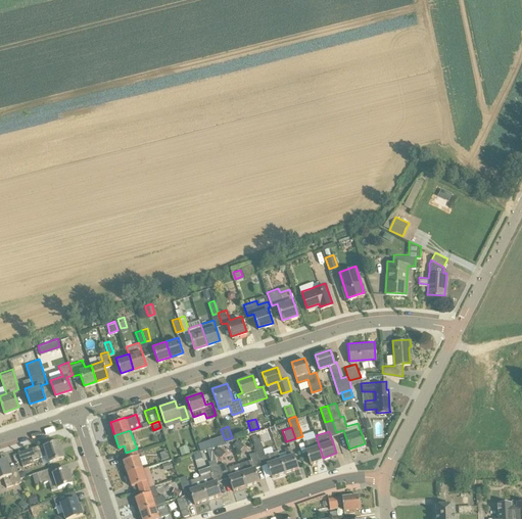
[(222,434),(216,436),(218,442),(224,440),(222,434)]
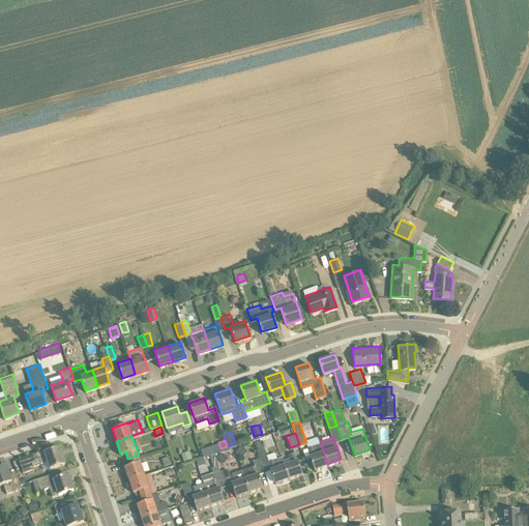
[(327,464),(320,441),(319,440),(311,443),(312,444),(306,446),(314,468),(327,464)]
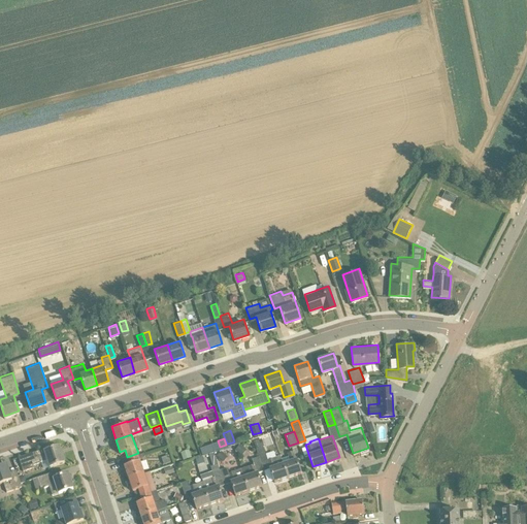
[(235,447),(241,453),(245,447),(239,441),(235,447)]
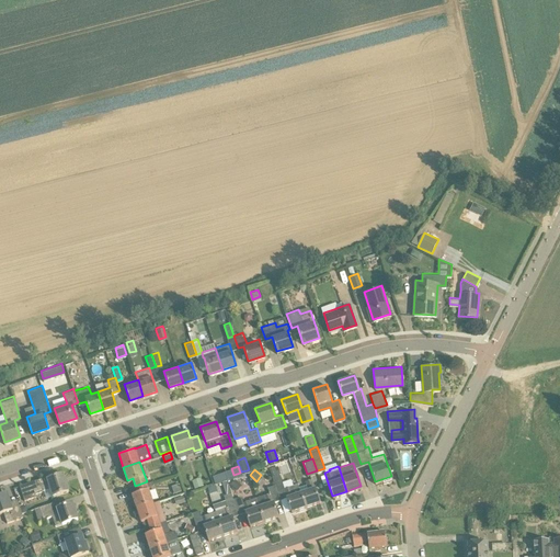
[(305,506),(297,481),(284,486),(280,472),(272,475),(274,482),(280,498),(286,496),(290,510),(305,506)]
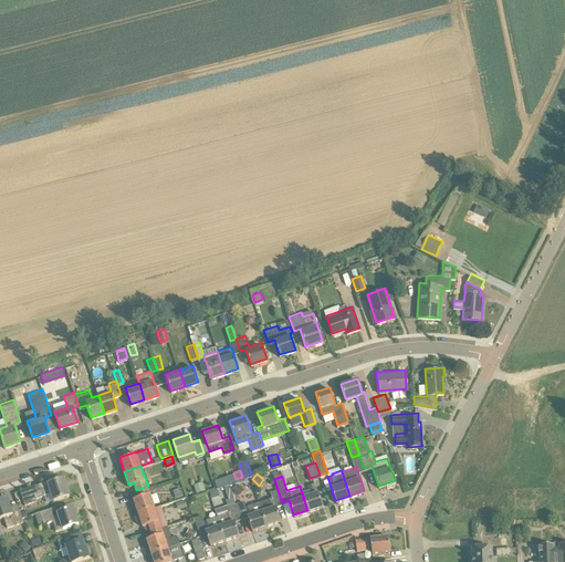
[(24,503),(35,499),(34,496),(50,490),(53,499),(69,493),(63,477),(48,481),(48,482),(43,484),(42,481),(19,488),(24,503)]
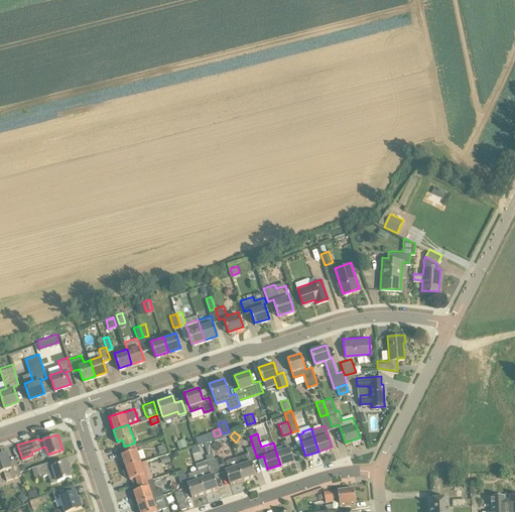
[(178,448),(186,444),(183,437),(175,439),(178,448)]
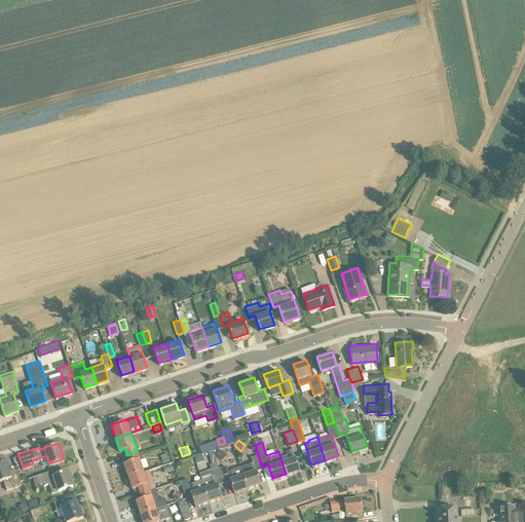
[(215,452),(220,456),(224,451),(219,447),(215,452)]
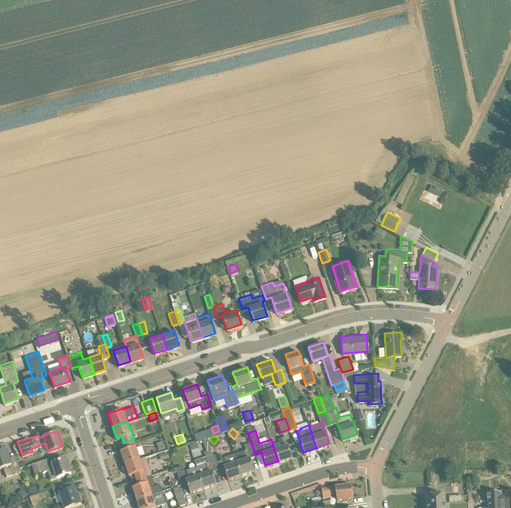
[(279,460),(278,461),(291,456),(287,443),(284,435),(278,437),(281,445),(274,448),(279,460)]
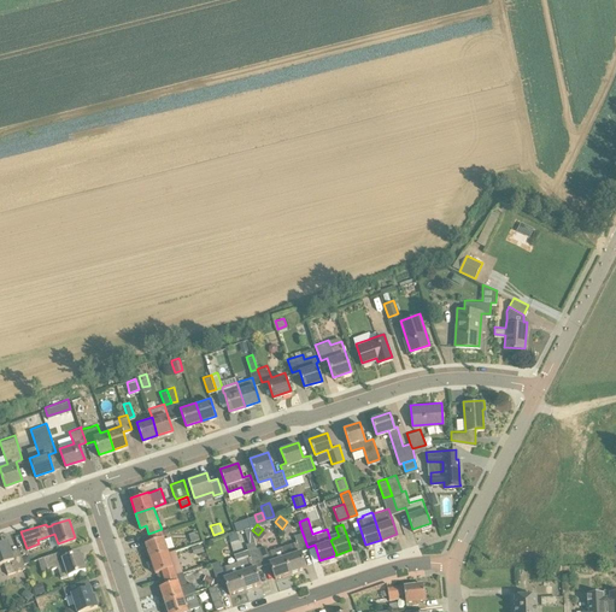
[(244,528),(248,541),(254,540),(250,525),(244,528)]
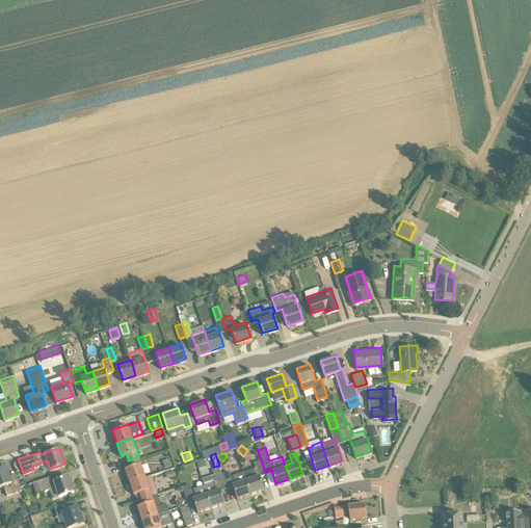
[(129,480),(145,475),(139,456),(128,460),(130,466),(125,468),(129,480)]
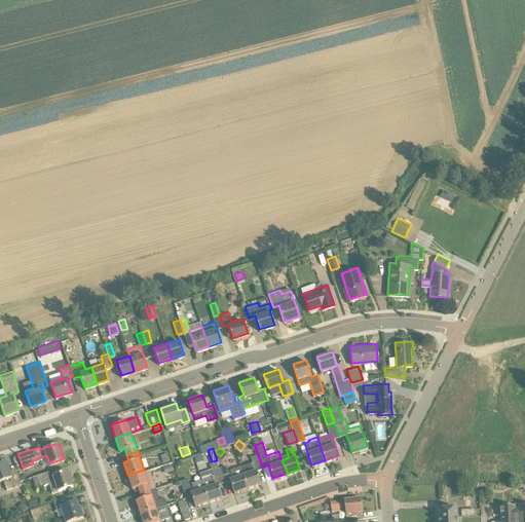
[(251,454),(253,460),(239,464),(247,487),(260,482),(256,469),(262,467),(257,452),(251,454)]
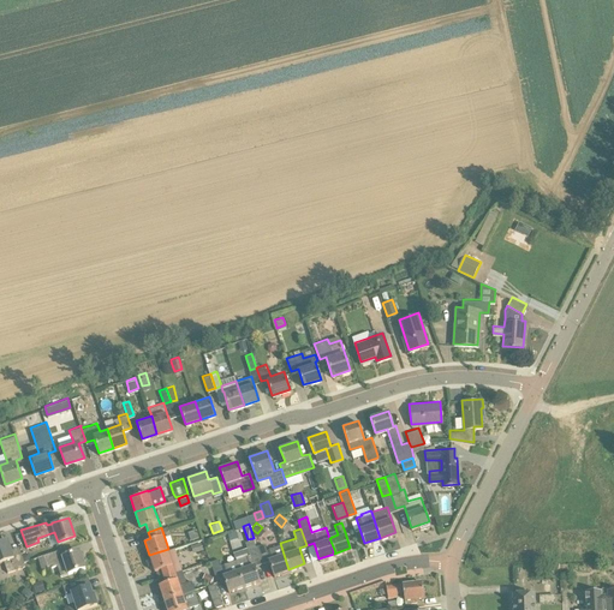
[(6,570),(24,564),(23,560),(21,552),(19,548),(11,550),(7,538),(0,540),(0,560),(3,558),(6,570)]
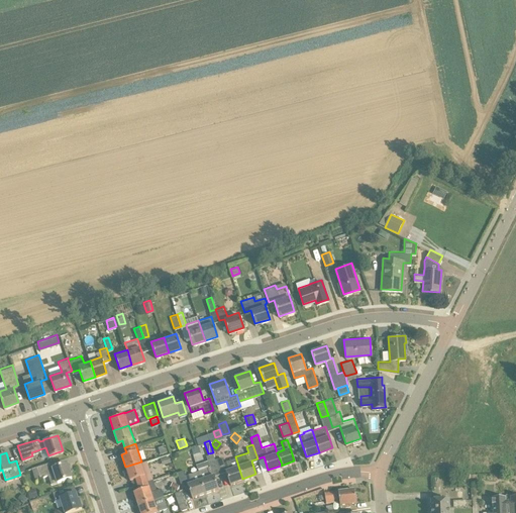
[(207,459),(195,464),(197,470),(205,492),(218,487),(213,475),(219,473),(213,452),(205,454),(207,459)]
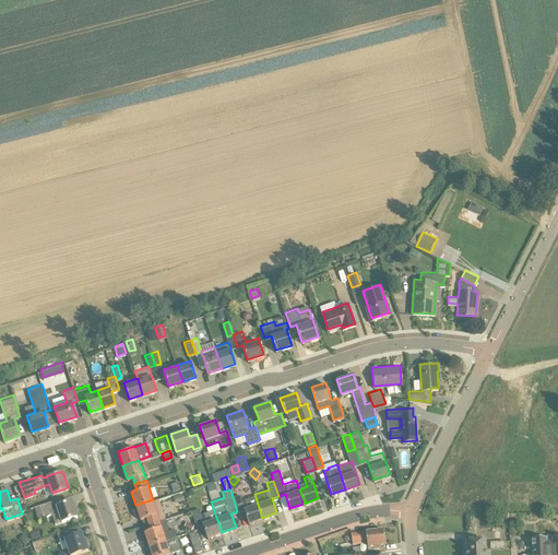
[(175,500),(183,498),(181,492),(173,494),(175,500)]
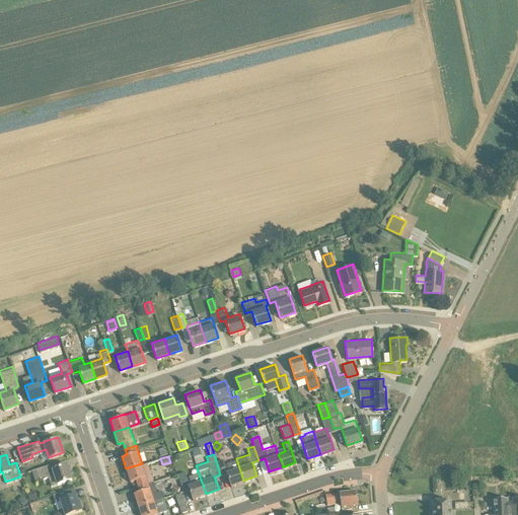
[(216,459),(221,473),(226,472),(230,485),(243,481),(236,458),(224,462),(223,457),(216,459)]
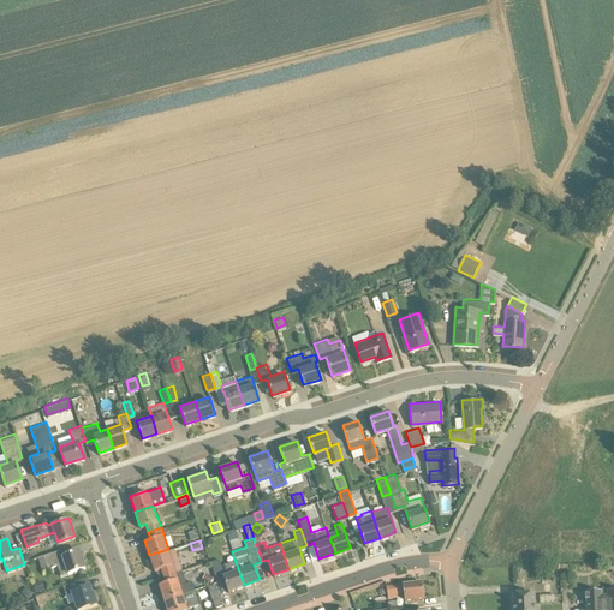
[(182,568),(174,546),(168,549),(149,555),(154,569),(160,567),(162,574),(182,568)]
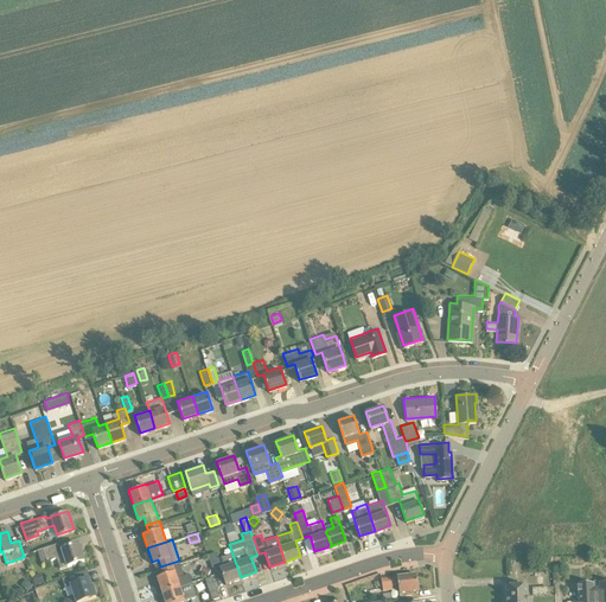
[(56,556),(59,567),(83,558),(78,542),(58,548),(56,540),(37,548),(40,561),(56,556)]
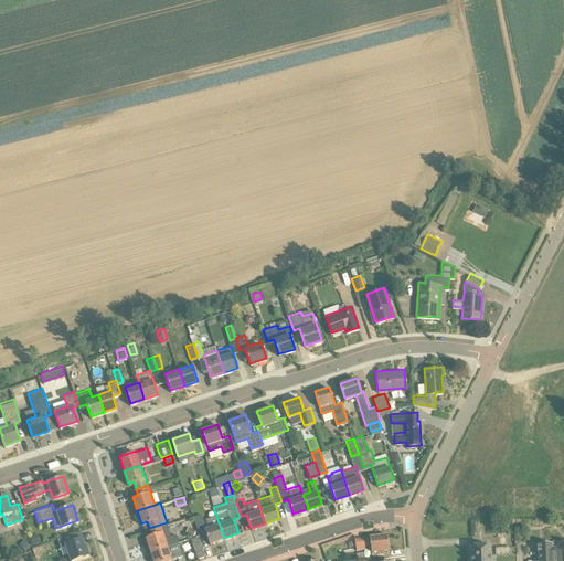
[(224,538),(215,514),(202,518),(201,512),(193,515),(198,530),(204,528),(210,542),(224,538)]
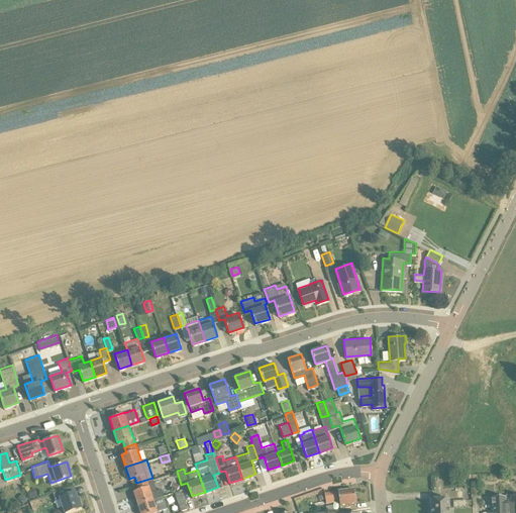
[(137,503),(163,494),(160,487),(156,488),(152,478),(136,483),(138,489),(133,491),(137,503)]
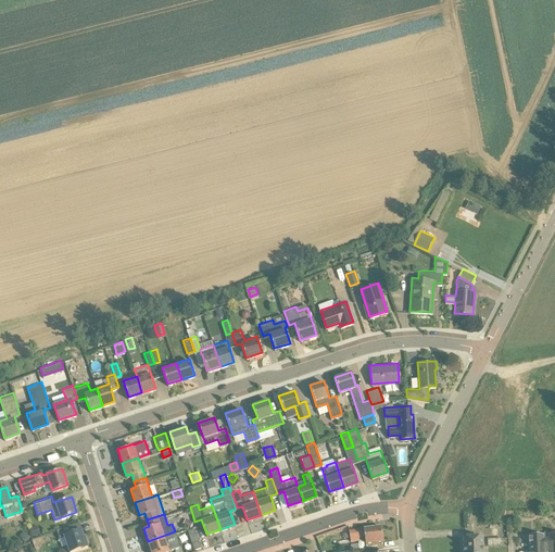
[(189,526),(192,519),(185,516),(183,522),(189,526)]
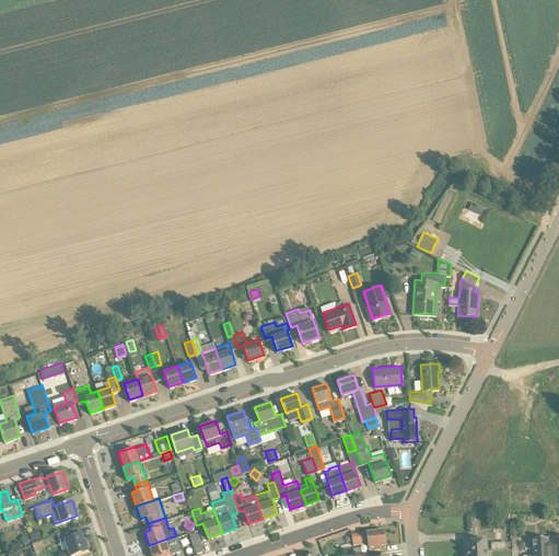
[(78,533),(76,525),(56,531),(59,540),(63,537),(69,555),(88,548),(84,539),(83,540),(81,532),(78,533)]
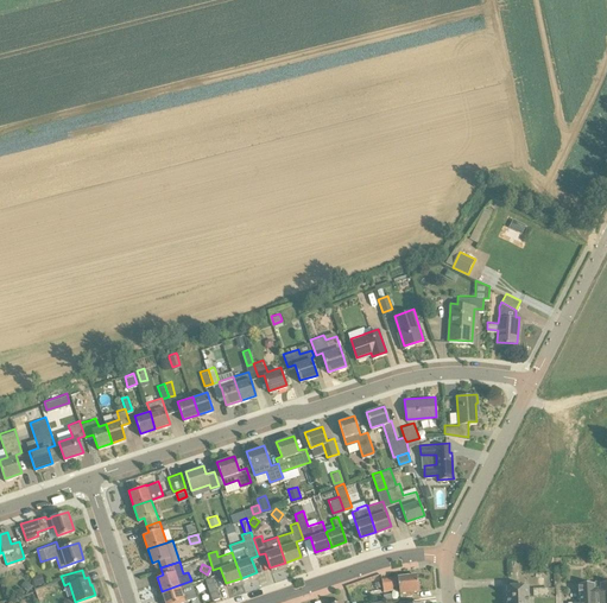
[(33,584),(42,582),(39,572),(31,575),(33,584)]
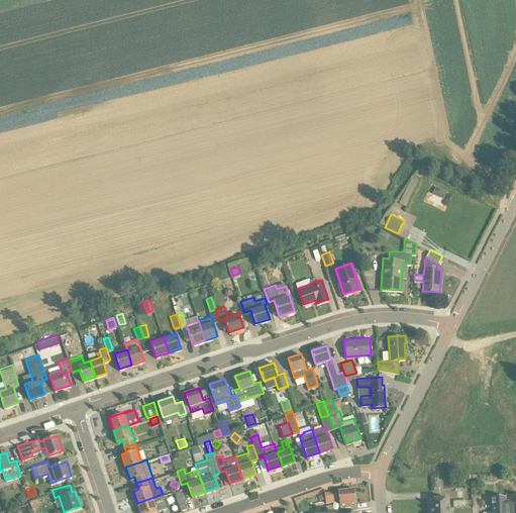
[(325,501),(333,500),(333,498),(339,497),(340,503),(355,501),(353,488),(324,491),(325,501)]
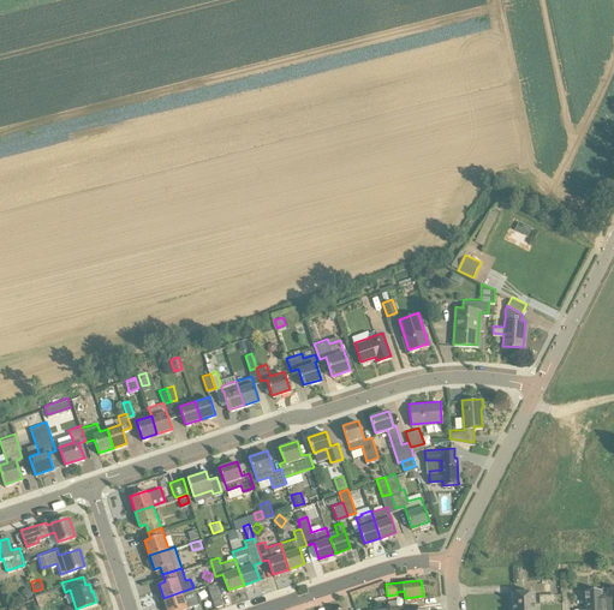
[(27,596),(31,590),(25,584),(19,591),(27,596)]
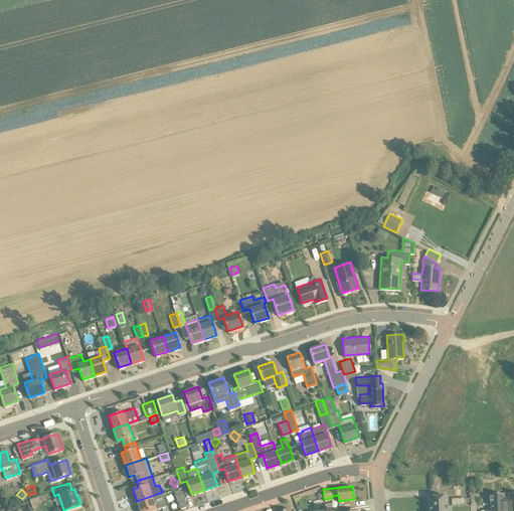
[(162,492),(137,501),(140,510),(147,510),(156,508),(166,504),(162,492)]
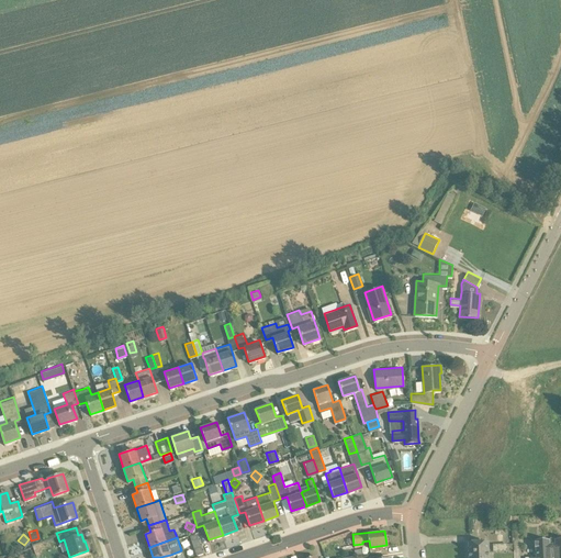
[(535,557),(560,557),(560,537),(553,538),(553,539),(549,539),(549,538),(534,539),(535,557)]
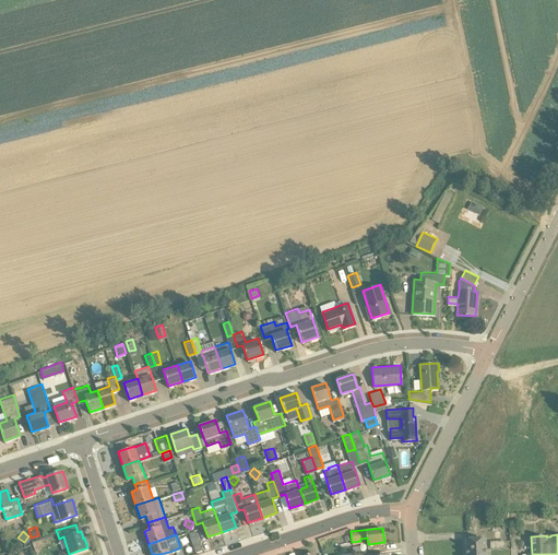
[(467,539),(465,539),(465,554),(485,554),(485,539),(467,539)]
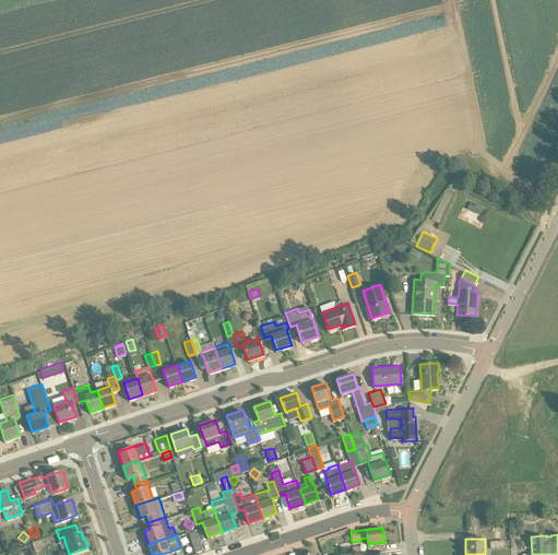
[(202,548),(199,541),(192,543),(194,552),(202,548)]
